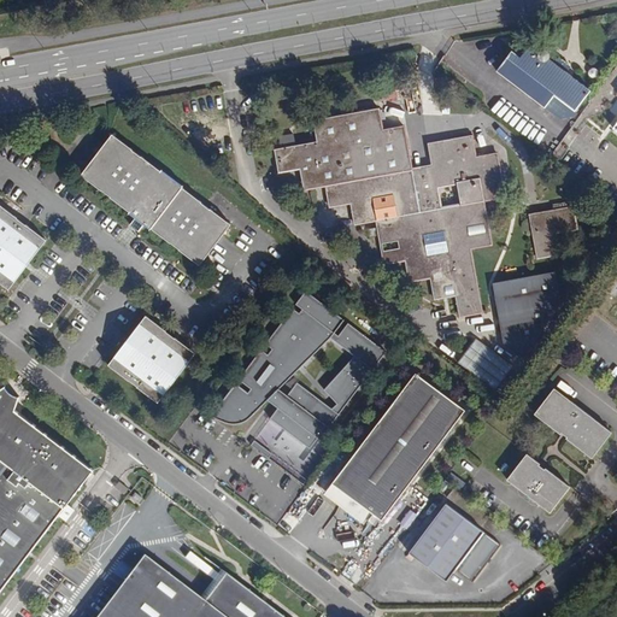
[(539,52),(530,45),(515,66),(574,111),(591,90),(565,71),(568,68),(558,60),(556,64),(547,58),(547,56),(546,54),(545,53),(544,52),(541,52),(539,52)]
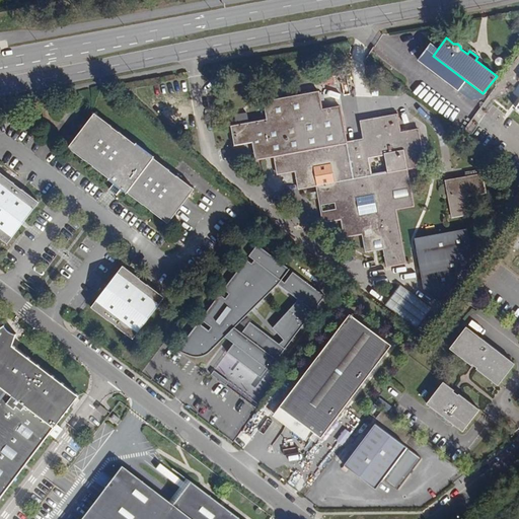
[(318,76),(318,87),(335,87),(334,76),(318,76)]
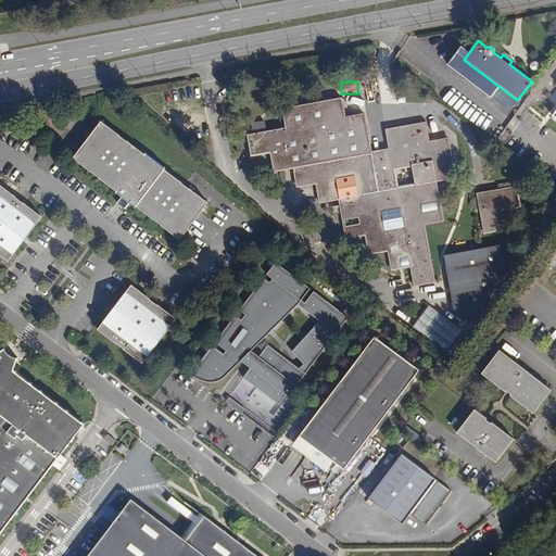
[(345,119),(341,100),(329,102),(332,122),(345,119)]
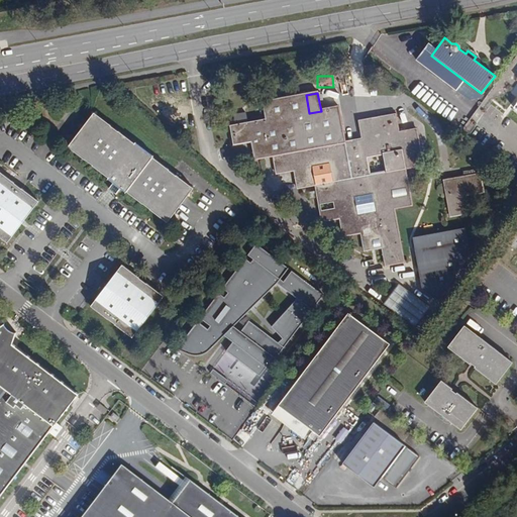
[(309,113),(306,95),(266,103),(269,119),(232,126),(235,142),(252,139),(256,157),(275,153),(278,171),(295,168),(298,187),(314,184),(318,204),(338,200),(341,218),(344,233),(359,231),(362,239),(381,236),(383,247),(386,265),(392,264),(403,262),(402,257),(393,208),(402,207),(395,169),(405,167),(421,164),(415,128),(399,131),(395,114),(377,117),(380,136),(369,138),(366,124),(358,125),(362,140),(344,143),(333,144),(330,125),(341,123),(338,108),(321,111),(309,113)]
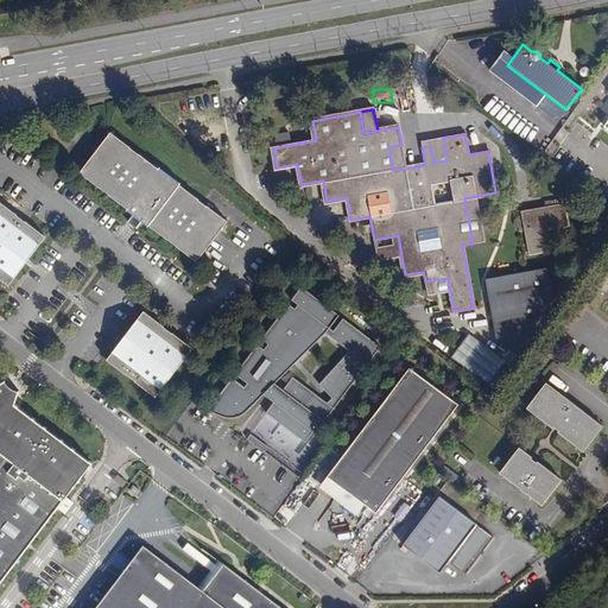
[(154,166),(108,131),(76,171),(124,208),(122,210),(128,214),(124,220),(133,227),(137,221),(144,227),(146,225),(194,260),(225,220),(177,184),(178,182),(156,165),(154,166)]
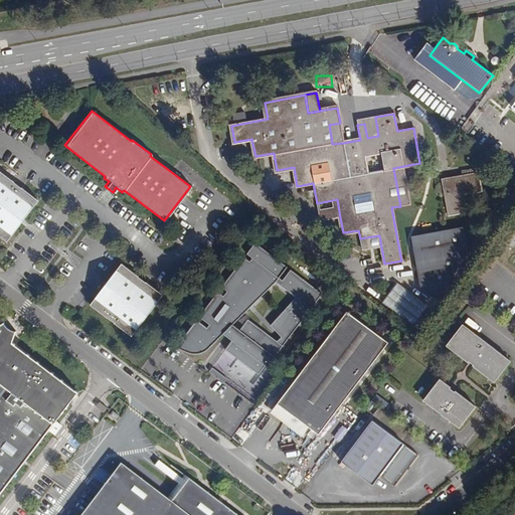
[(234,124),(246,122),(244,113),(233,114),(234,124)]
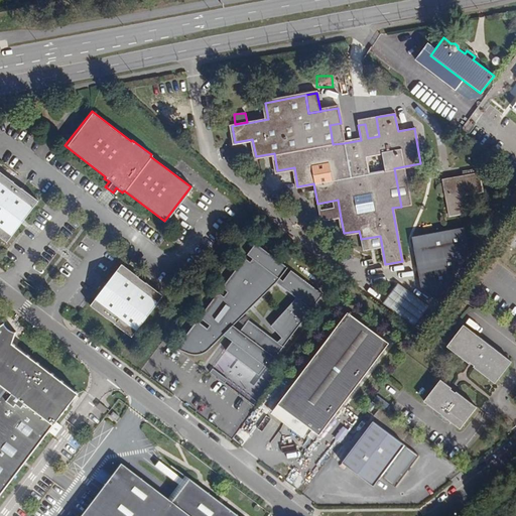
[(365,124),(368,138),(379,136),(376,117),(357,120),(358,125),(365,124)]
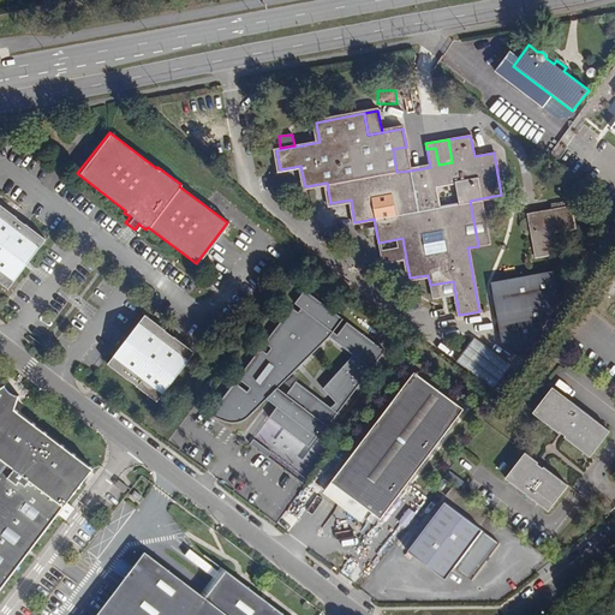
[(410,171),(406,147),(393,149),(396,172),(410,171)]
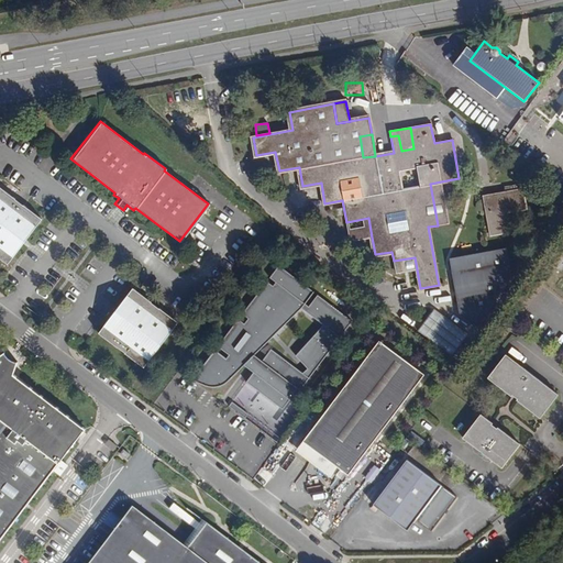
[(430,184),(438,225),(449,223),(441,181),(430,184)]
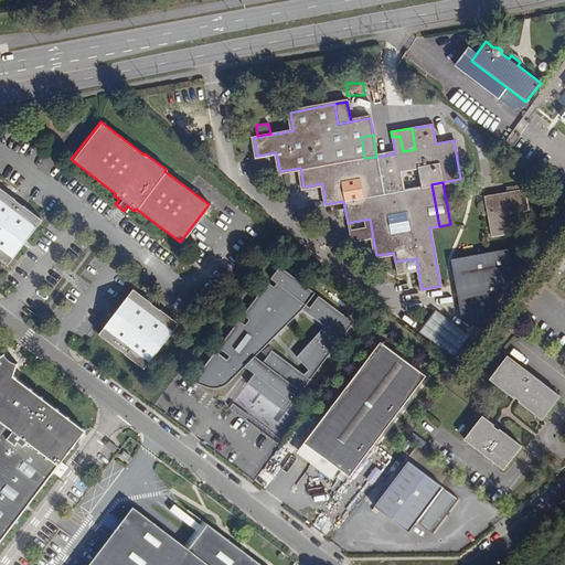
[(41,221),(0,189),(0,259),(7,265),(41,221)]
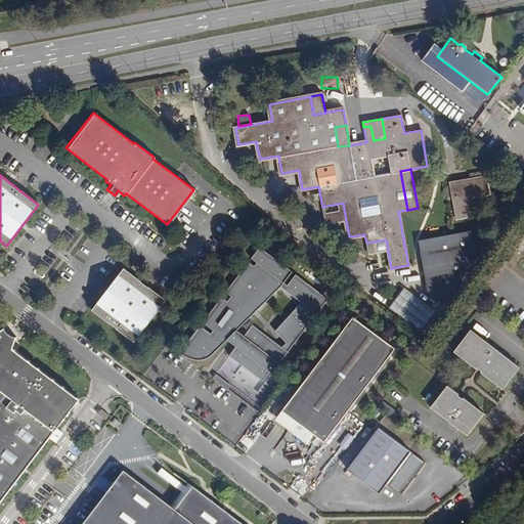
[(487,186),(485,177),(466,181),(468,192),(452,195),(456,217),(474,214),(471,197),(479,195),(479,191),(484,190),(484,186),(487,186)]
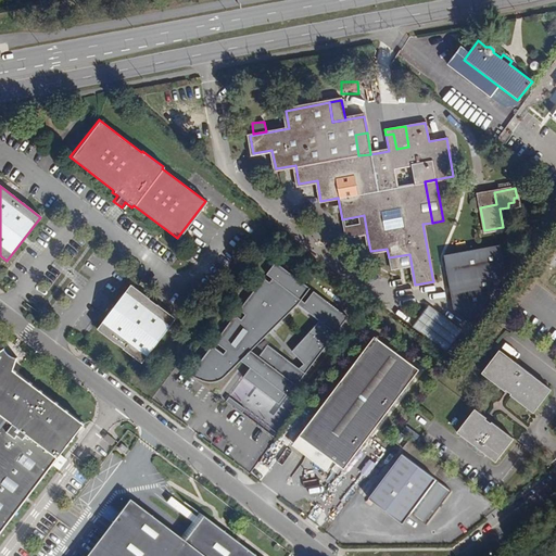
[(494,192),(478,194),(480,207),(496,204),(494,192)]
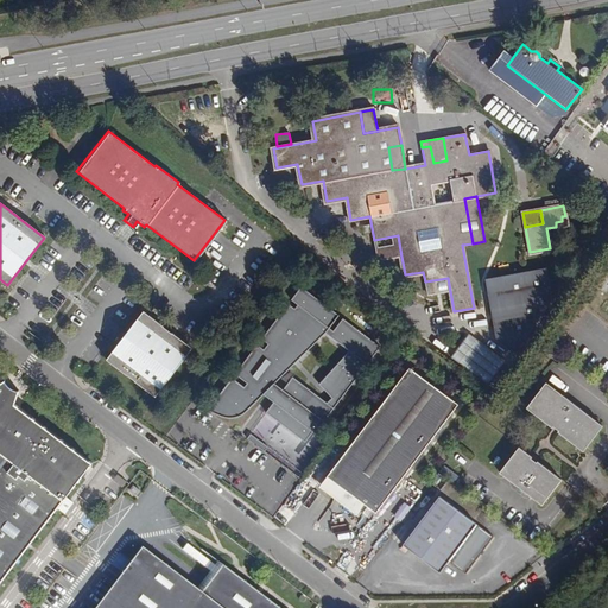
[(378,260),(401,257),(398,235),(374,240),(378,260)]
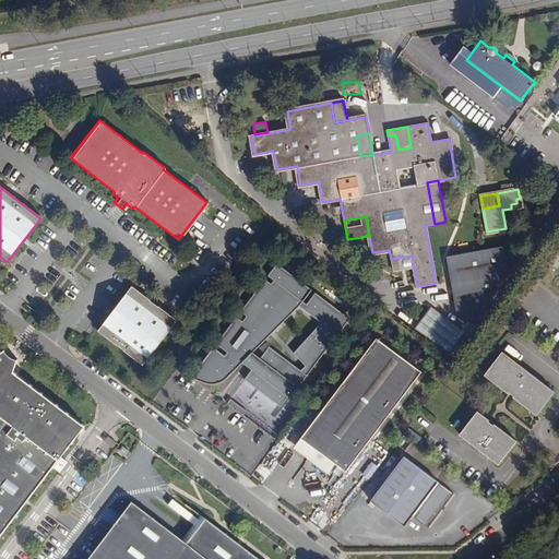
[(477,326),(512,277),(507,246),(450,257),(459,313),(477,326)]
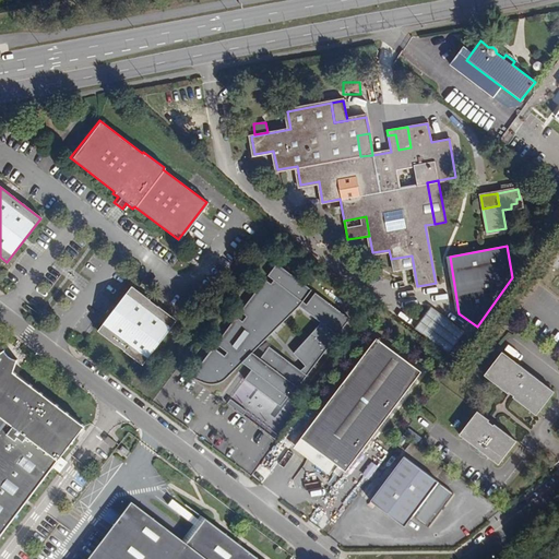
[(412,256),(391,259),(393,272),(414,268),(412,256)]
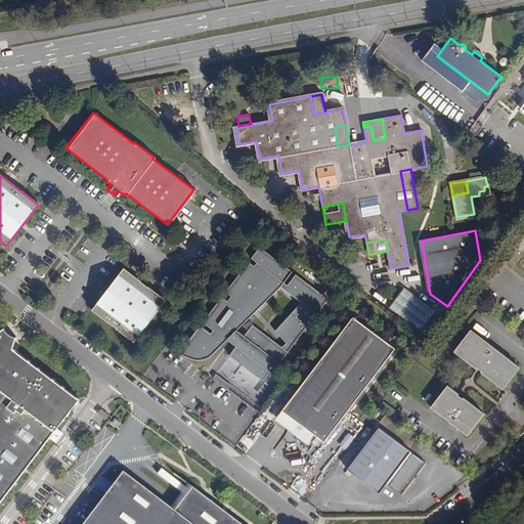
[(260,380),(268,369),(272,373),(328,299),(295,274),(287,287),(282,284),(292,272),(259,248),(251,259),(256,263),(254,267),(248,262),(225,293),(230,297),(227,302),(221,298),(202,323),(213,331),(210,335),(200,326),(178,354),(192,360),(194,360),(200,359),(205,358),(211,355),(216,352),(219,349),(224,345),(227,342),(229,338),(237,344),(228,356),(260,380)]
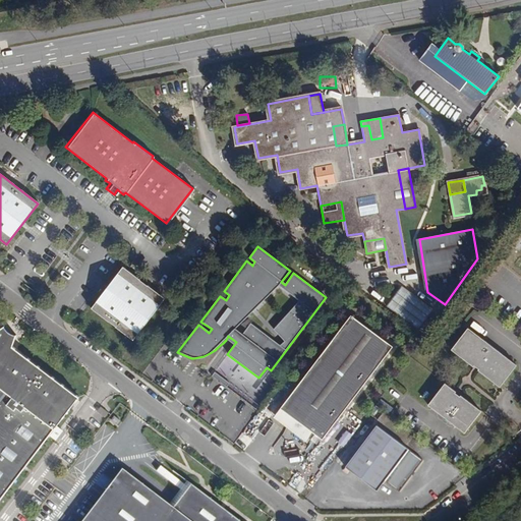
[(164,299),(122,268),(91,309),(132,341),(164,299)]
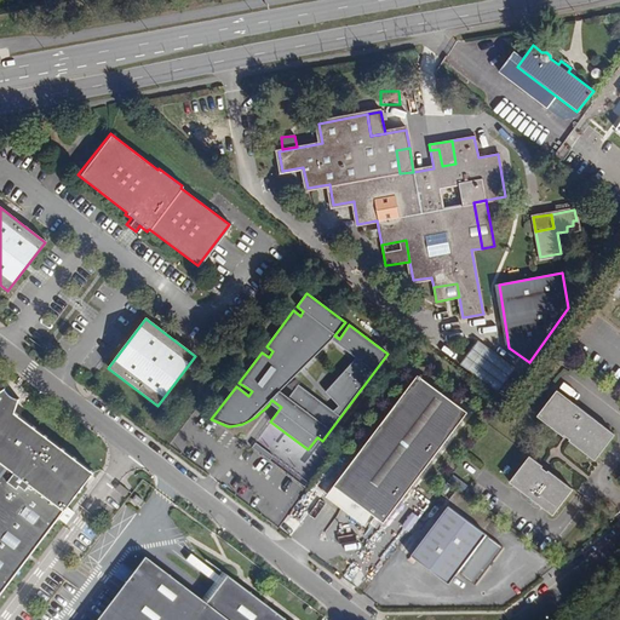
[(227,328),(218,322),(210,332),(218,338),(227,328)]
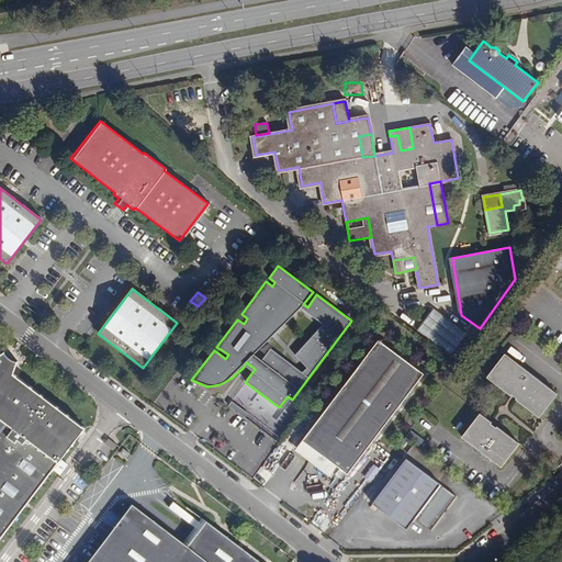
[(469,332),(435,306),(419,328),(452,353),(469,332)]
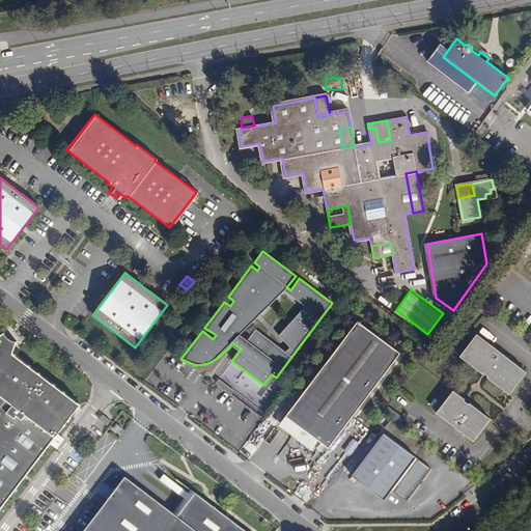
[(402,353),(360,322),(299,402),(318,417),(302,441),(315,451),(323,442),(331,448),(402,353)]
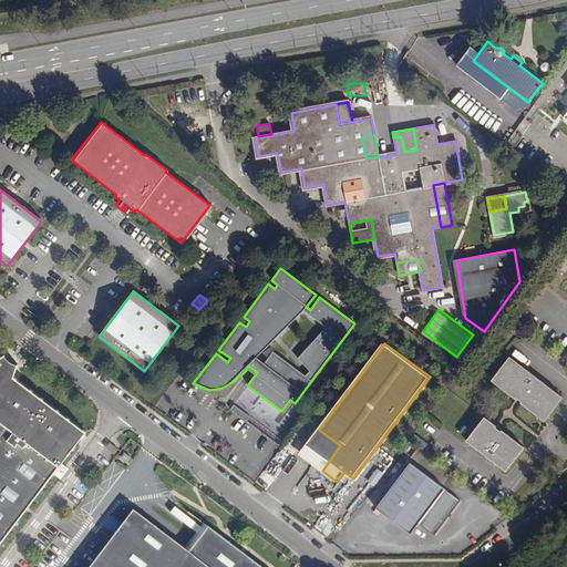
[(0,358),(0,544),(85,432),(13,378),(17,363),(14,363),(13,363),(12,362),(10,361),(9,360),(8,359),(7,358),(7,356),(6,354),(0,358)]
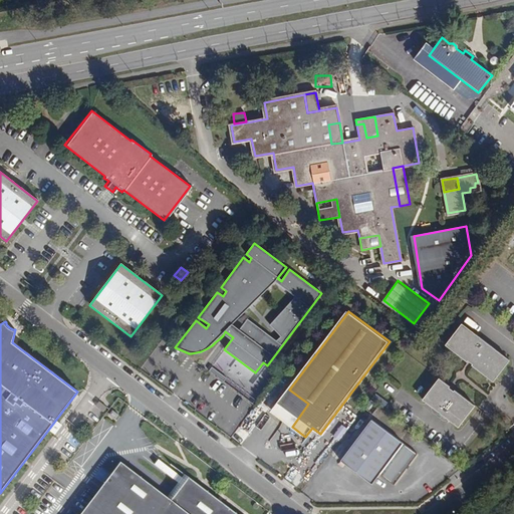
[(511,359),(464,323),(448,345),(470,362),(471,361),(477,365),(476,366),(495,381),(511,359)]
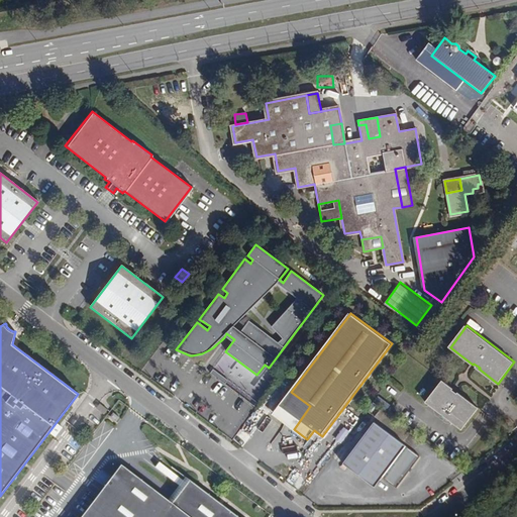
[(212,369),(209,373),(224,384),(227,381),(212,369)]
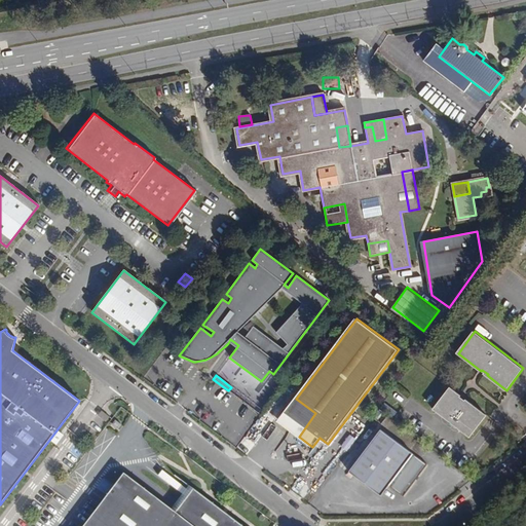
[(462,396),(451,386),(435,408),(471,437),(488,414),(467,399),(466,400),(462,396)]
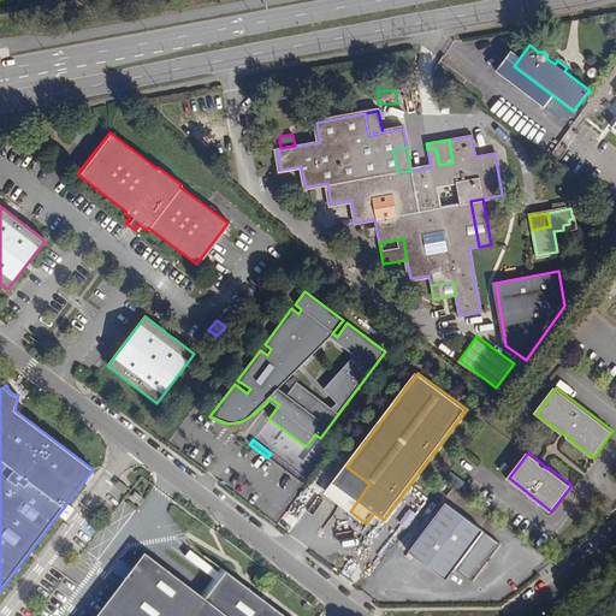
[(350,511),(369,484),(347,467),(326,493),(350,511)]
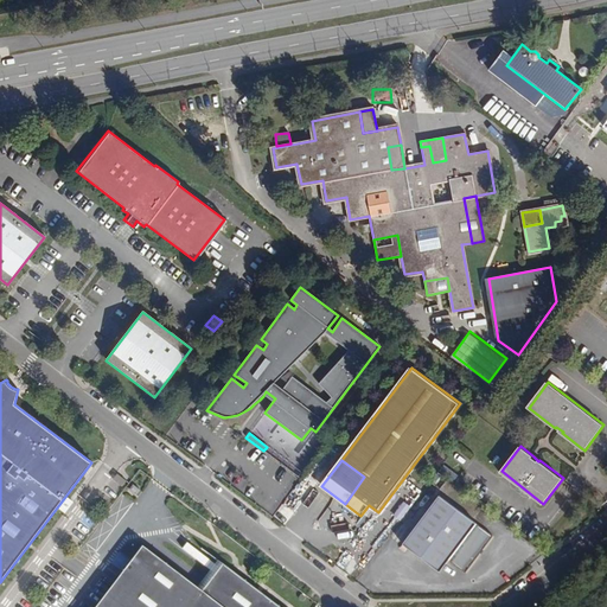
[(125,480),(116,473),(112,479),(121,486),(125,480)]
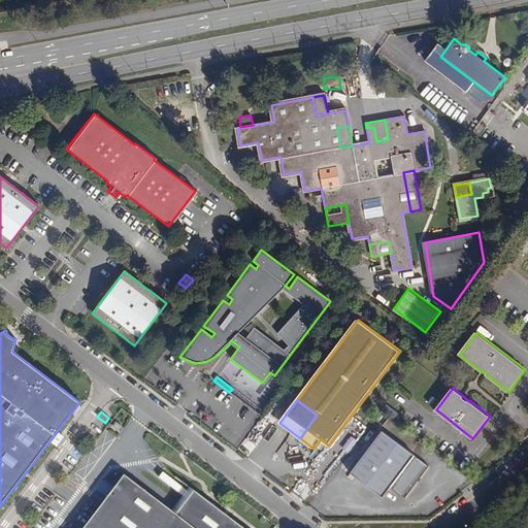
[(122,427),(117,423),(113,427),(119,431),(122,427)]
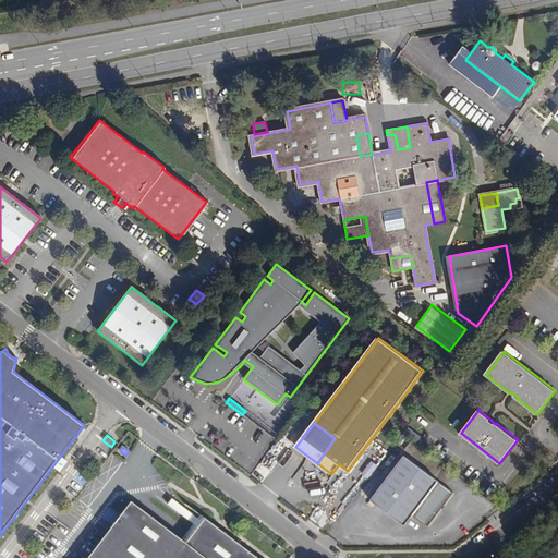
[(457,495),(408,458),(374,501),(409,528),(416,517),(432,529),(445,511),(448,507),(457,495)]
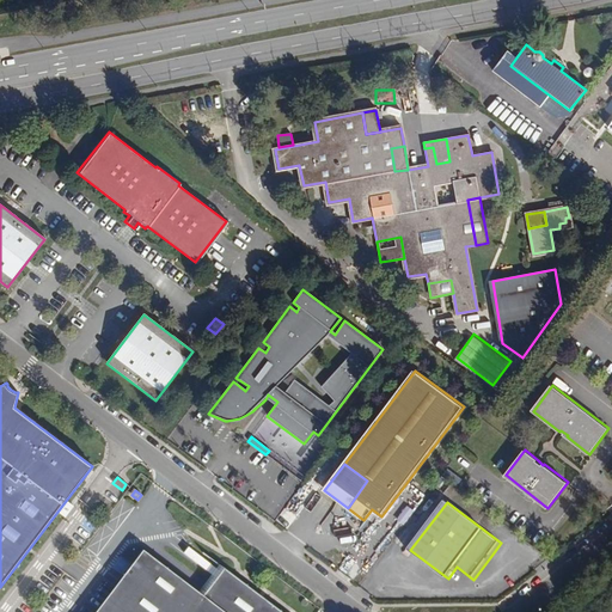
[(280,611),(226,570),(204,597),(146,552),(99,611),(280,611)]
